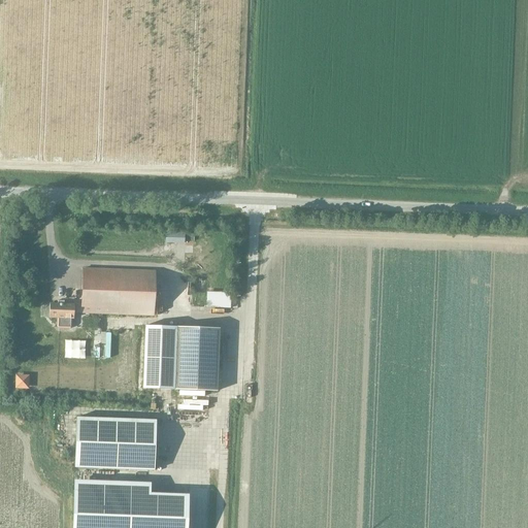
[(75,314),(154,317),(156,272),(85,269),(81,304),(51,303),(51,319),(58,319),(58,327),(60,329),(71,329),(73,327),(73,320),(74,320),(75,314)]
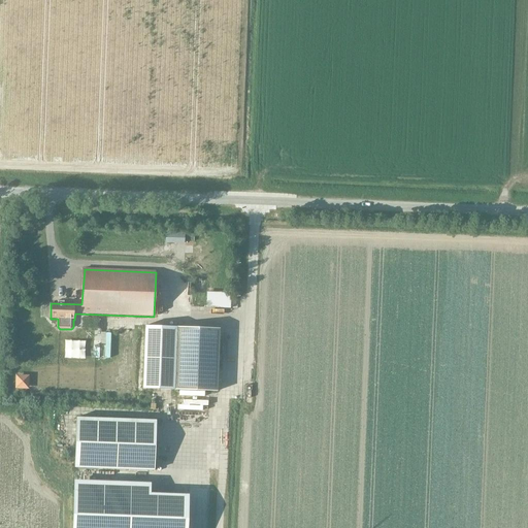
[(200,306),(224,306),(224,291),(201,291),(200,306)]
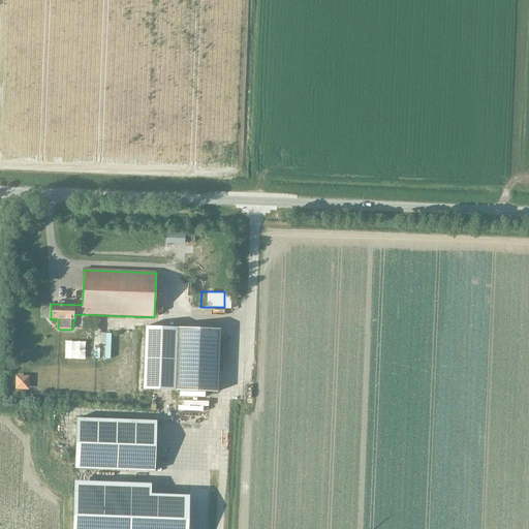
[(134,317),(102,318),(103,329),(135,327),(134,317)]
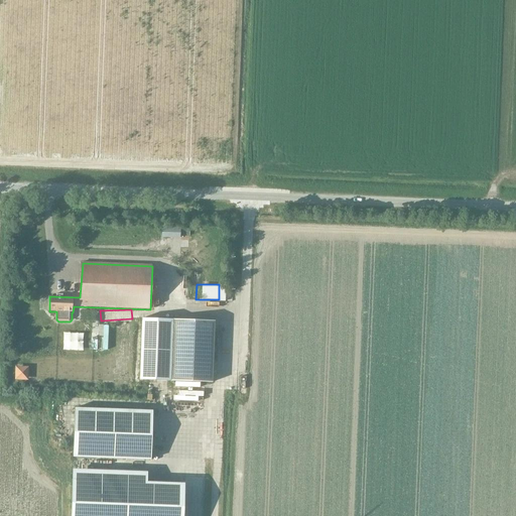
[(215,320),(142,318),(141,380),(213,382),(215,320)]
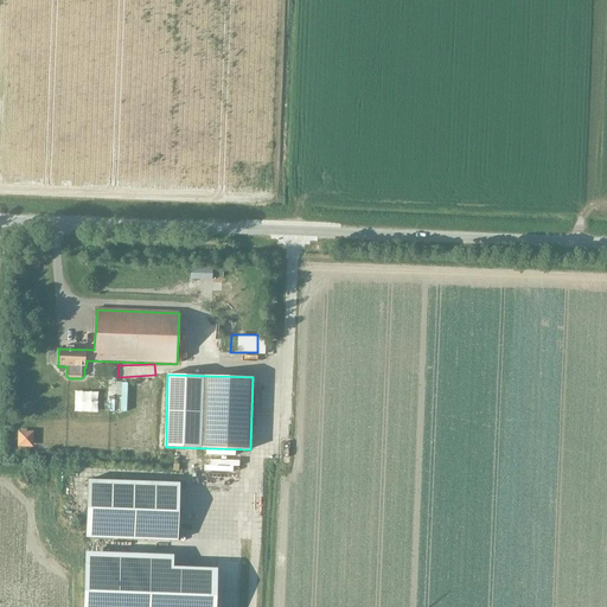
[(31,445),(31,434),(20,433),(20,445),(31,445)]
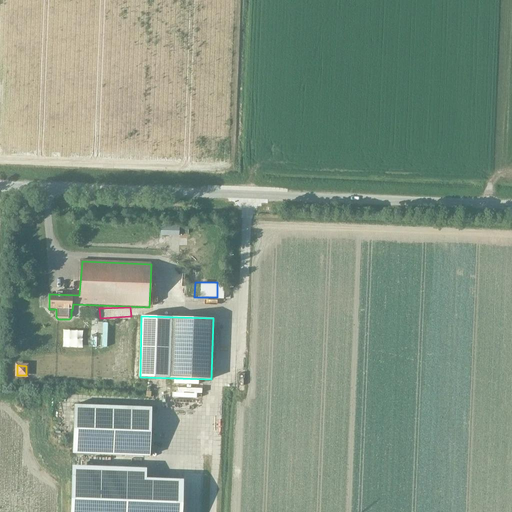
[(151,408),(74,405),(72,453),(150,456),(151,408)]
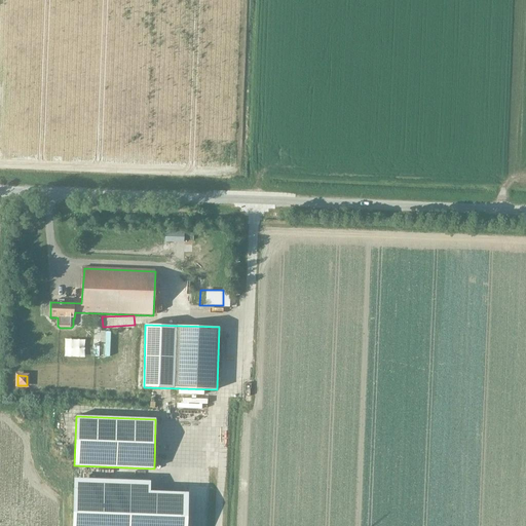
[(149,483),(74,480),(72,525),(185,525),(187,495),(149,494),(149,483)]
